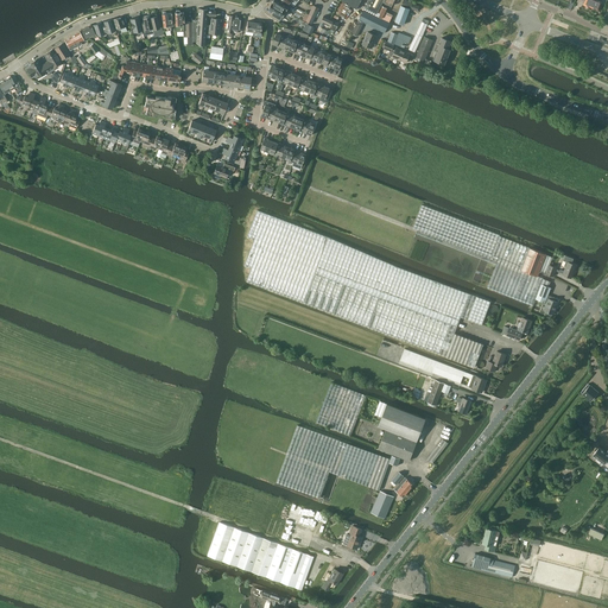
[(273,1),(273,2),(286,11),(289,13),(292,7),(280,0),(273,0),(273,1)]
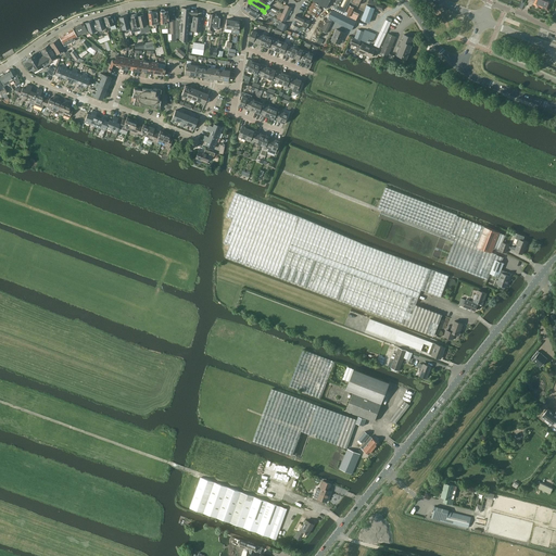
[(349,2),(343,0),(336,0),(333,7),(344,12),(349,2)]
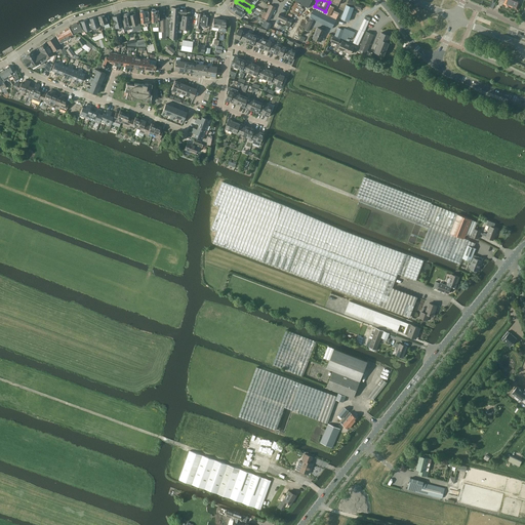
[(348,0),(347,5),(354,7),(360,9),(361,5),(356,3),(356,2),(349,0),(348,0)]
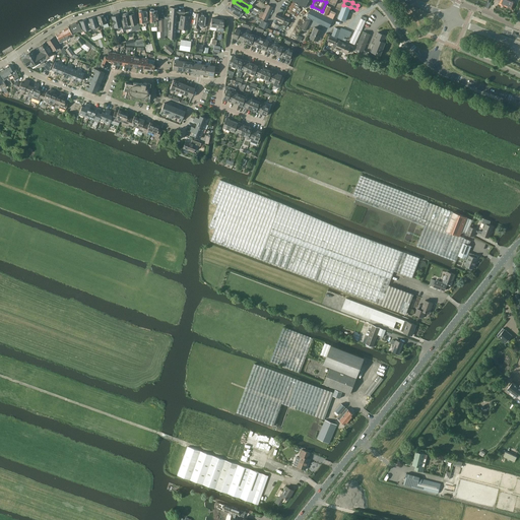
[(235,9),(233,13),(240,17),(242,14),(245,9),(234,2),(233,4),(233,3),(230,7),(235,9)]
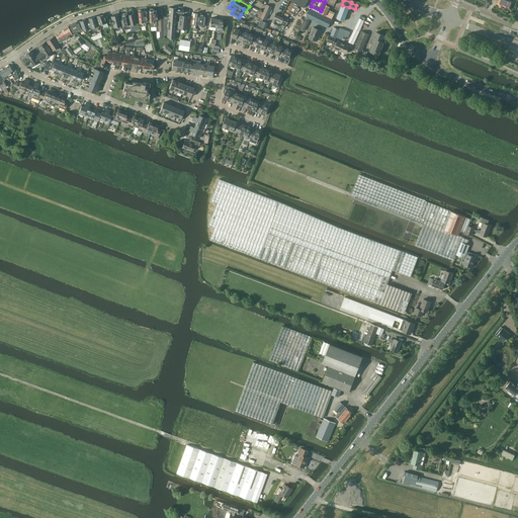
[(326,4),(321,13),(311,8),(306,17),(311,19),(328,28),(333,18),(334,15),(328,11),(330,6),(326,4)]
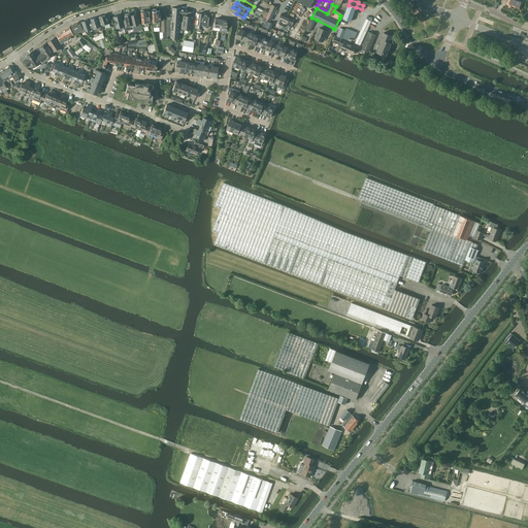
[(351,21),(356,7),(349,5),(343,19),(351,21)]
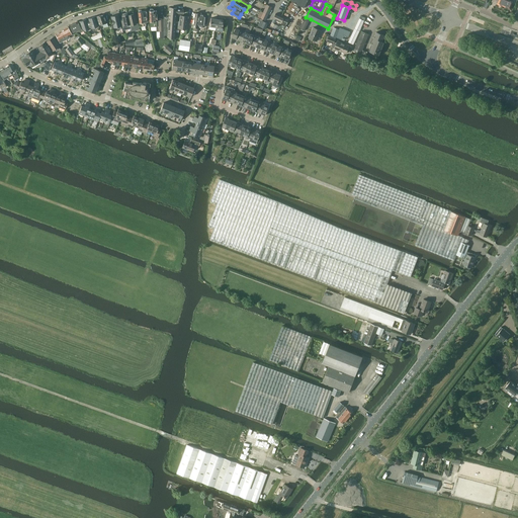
[(168,19),(163,19),(164,31),(164,35),(167,35),(167,37),(174,39),(175,20),(175,13),(182,13),(183,9),(176,9),(176,8),(169,7),(168,19)]
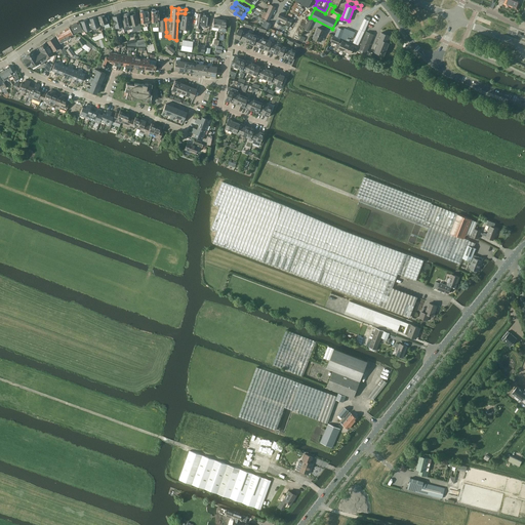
[(162,36),(166,36),(166,32),(165,19),(158,19),(158,10),(156,10),(154,9),(152,9),(151,10),(151,22),(152,27),(162,27),(162,36)]
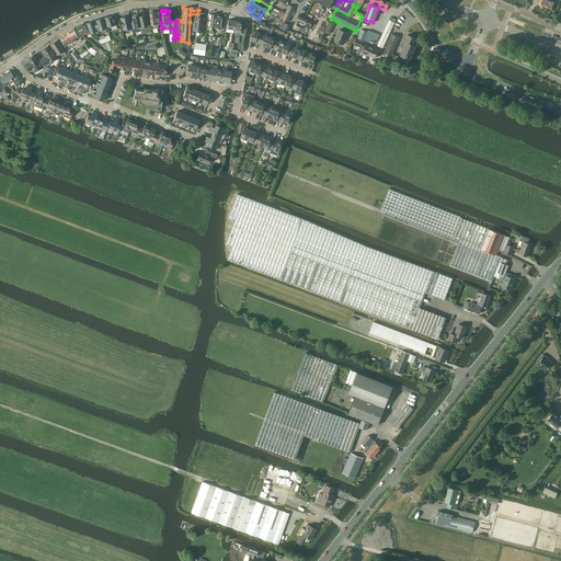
[(141,12),(138,13),(138,14),(140,22),(140,25),(141,31),(142,32),(150,30),(148,19),(146,20),(145,13),(141,14),(141,12)]
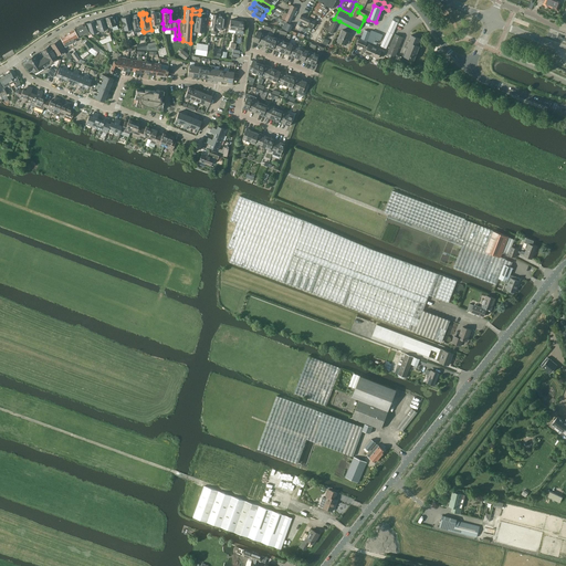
[(132,22),(135,32),(143,31),(142,25),(142,22),(139,14),(139,13),(135,14),(136,16),(133,17),(134,21),(132,22)]
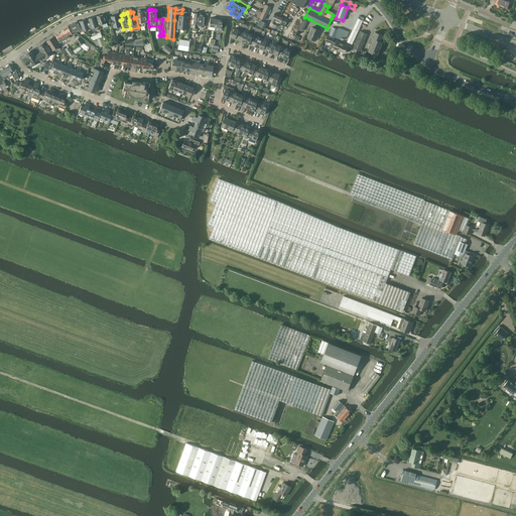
[(199,14),(194,13),(194,18),(192,18),(192,20),(192,24),(190,24),(190,27),(191,27),(191,31),(196,32),(197,26),(198,23),(198,20),(199,14)]
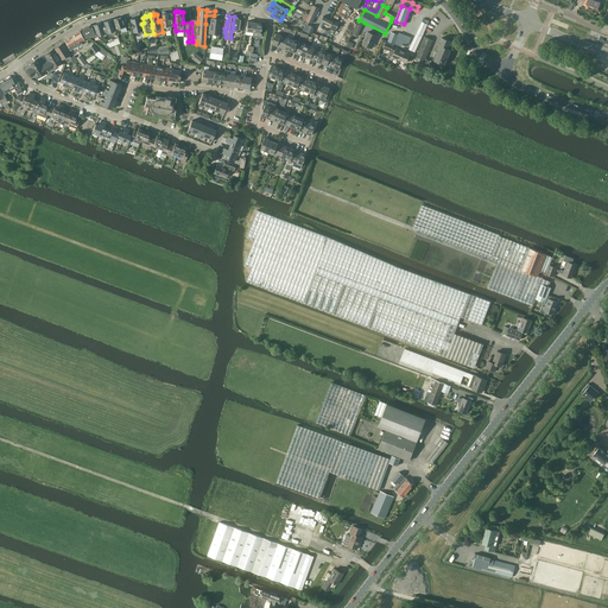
[(324,16),(321,21),(330,26),(330,29),(335,31),(336,29),(339,23),(324,16)]
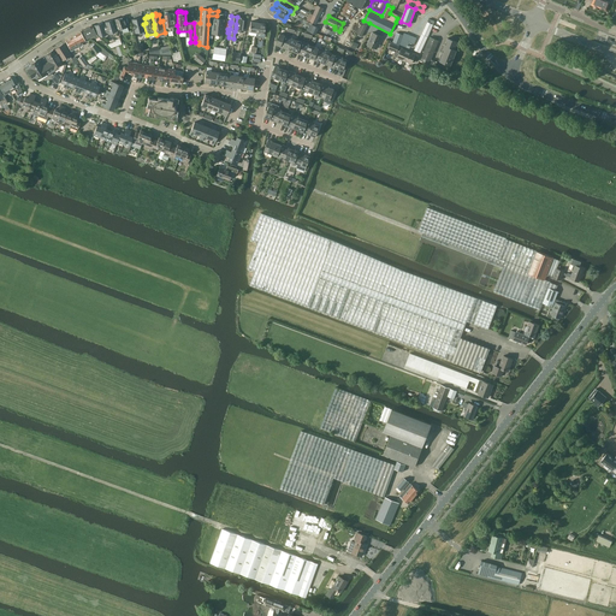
[(113,19),(117,30),(120,29),(122,33),(128,31),(126,28),(124,17),(113,19)]
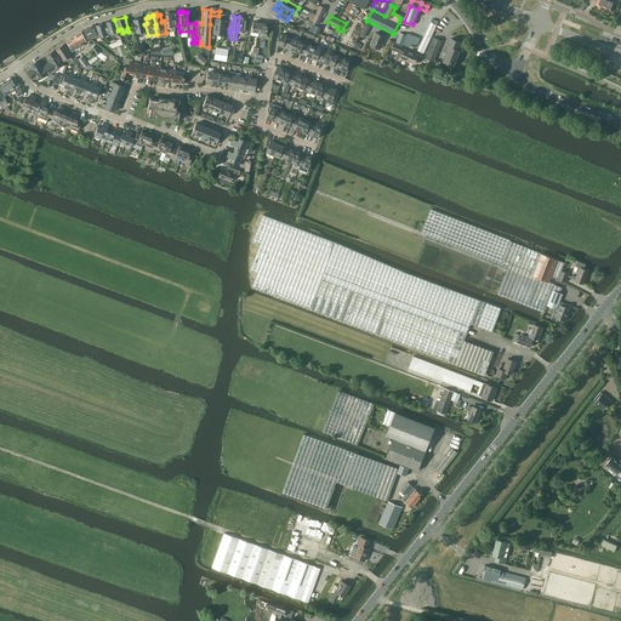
[(134,20),(137,33),(140,33),(140,35),(144,34),(144,32),(144,30),(142,17),(134,20)]
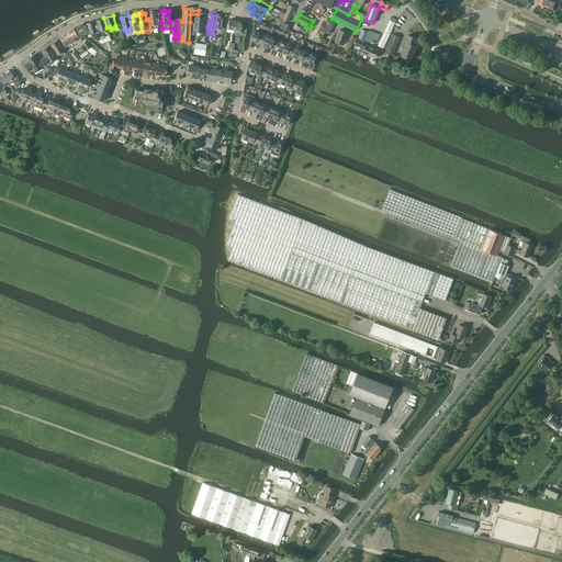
[(192,31),(202,32),(203,27),(201,27),(202,24),(203,18),(195,17),(194,23),(193,23),(192,31)]
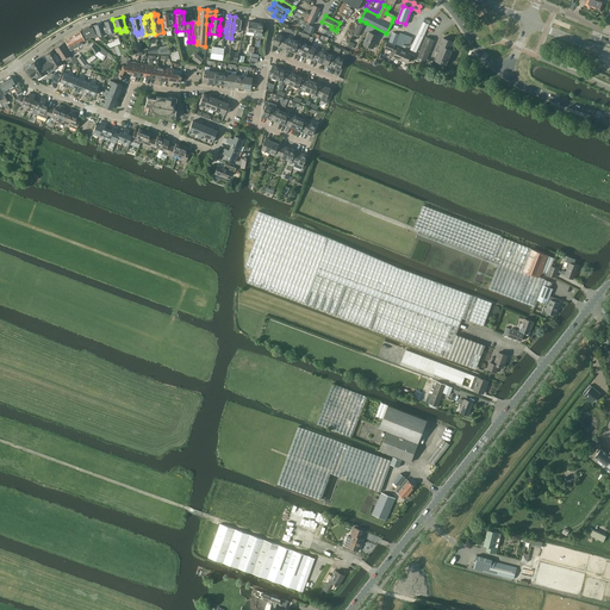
[(424,19),(410,50),(416,53),(430,22),(424,19)]
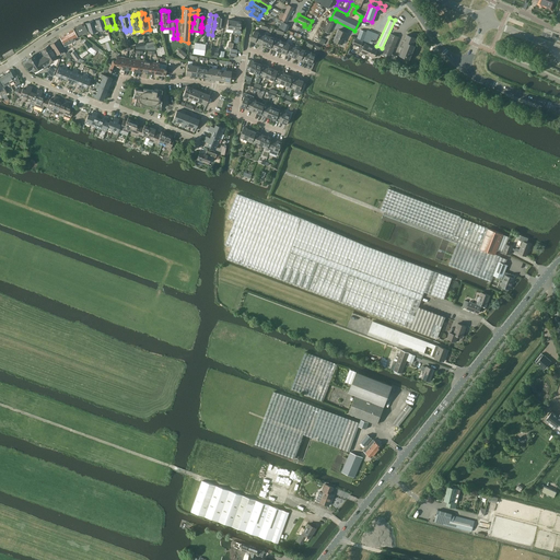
[(328,22),(324,31),(328,33),(334,22),(335,21),(330,19),(328,22)]
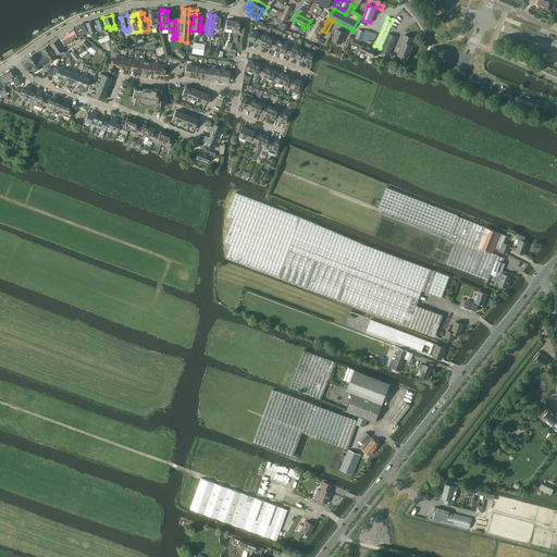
[(83,22),(73,26),(77,35),(85,32),(86,35),(89,33),(86,29),(83,22)]
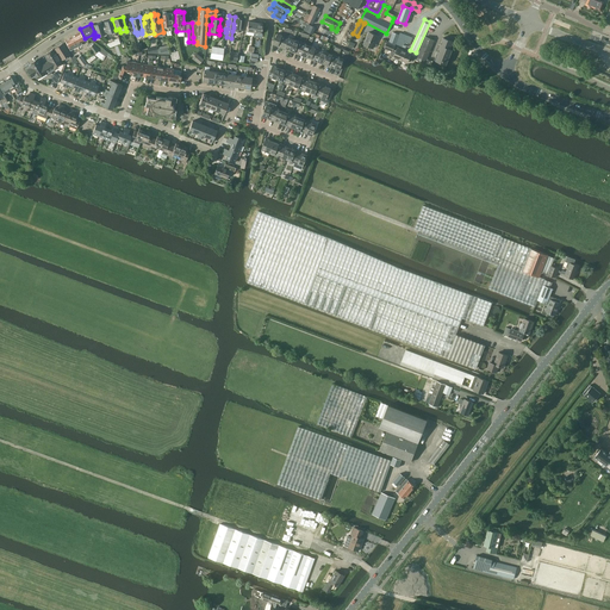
[(70,37),(75,45),(75,44),(76,47),(81,44),(80,42),(83,39),(79,32),(70,37)]
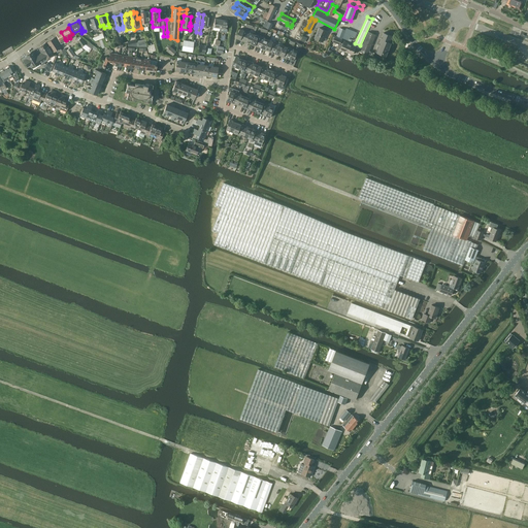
[(323,41),(327,31),(319,28),(315,37),(323,41)]
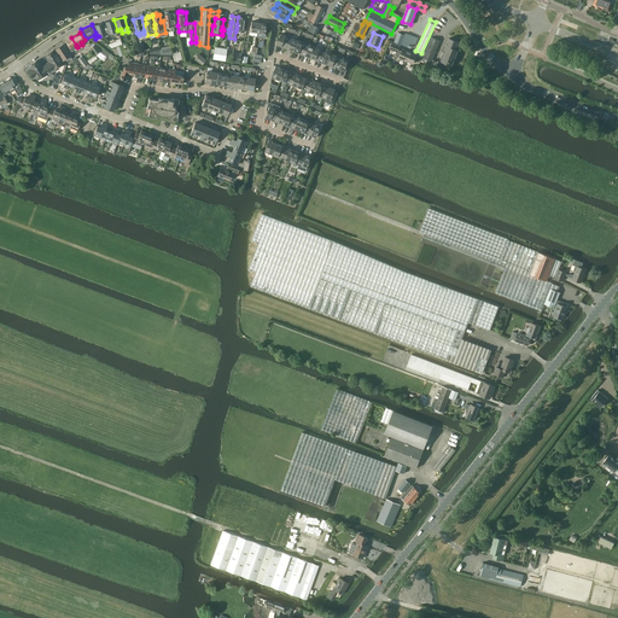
[(418,38),(406,33),(404,35),(398,33),(394,42),(407,47),(409,42),(415,45),(418,38)]
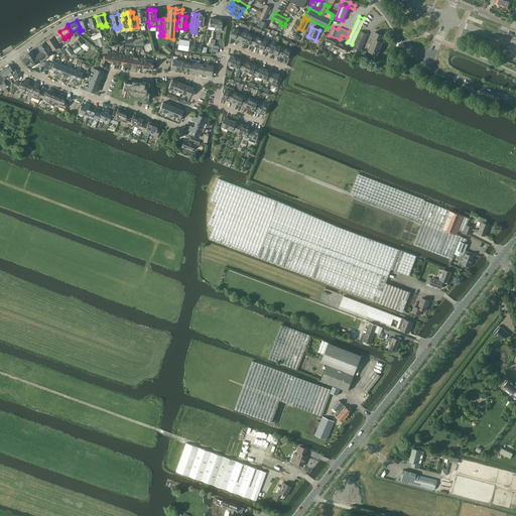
[(238,40),(242,30),(239,29),(238,29),(234,28),(231,37),(235,38),(235,39),(238,40)]
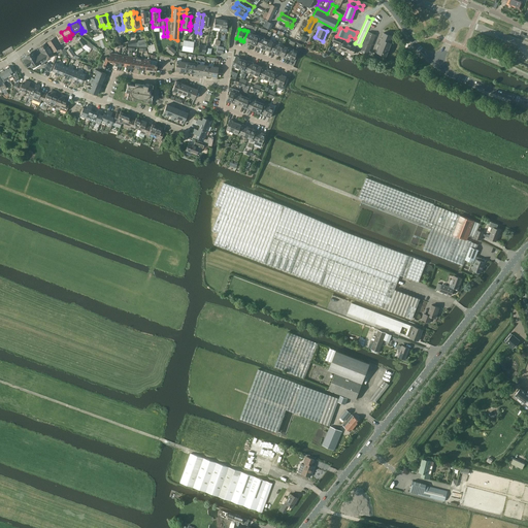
[(251,43),(254,34),(251,33),(251,32),(248,31),(243,41),(246,42),(251,43)]
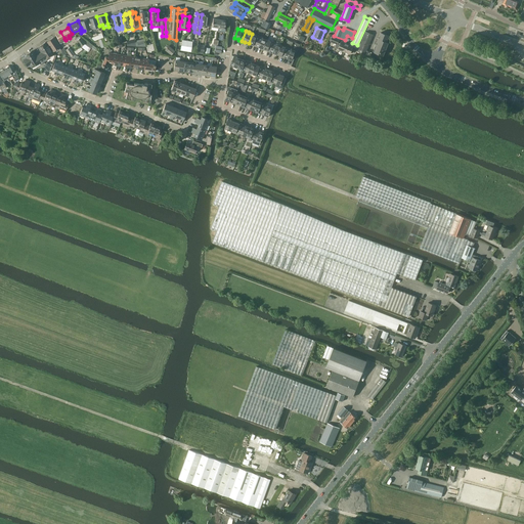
[(64,39),(60,32),(55,34),(60,43),(66,40),(64,38),(64,39)]
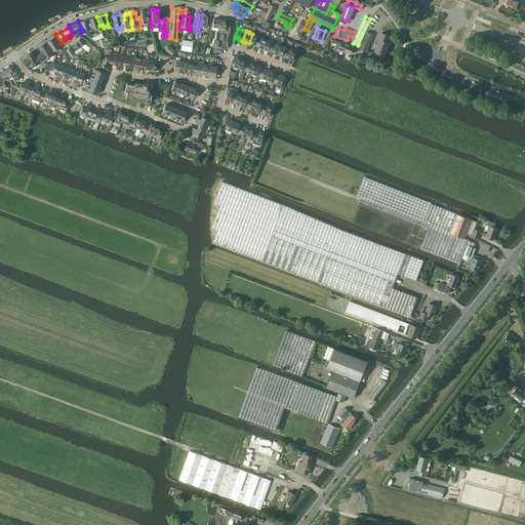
[(366,32),(358,52),(366,55),(374,35),(366,32)]
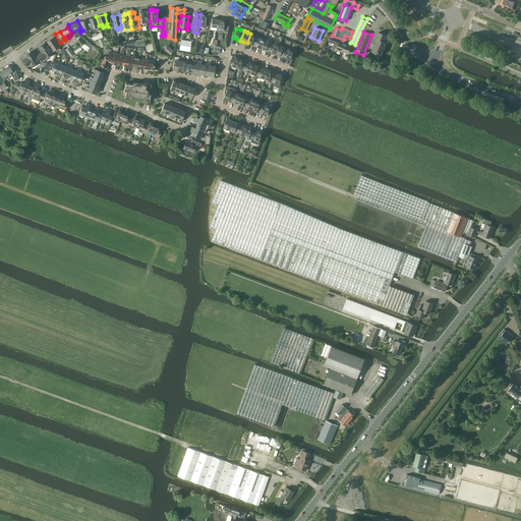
[(386,42),(385,42),(387,35),(379,32),(373,45),(374,45),(372,51),(381,54),(386,42)]
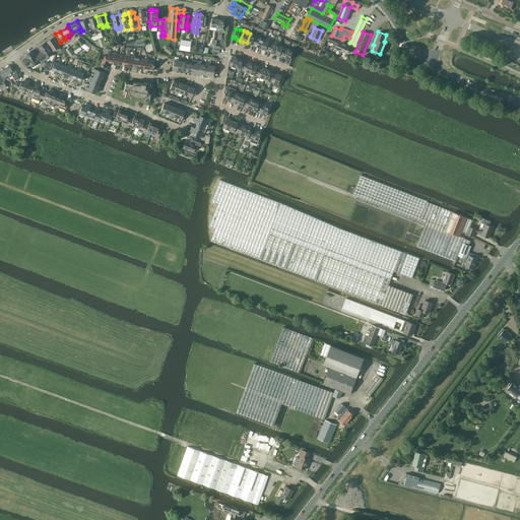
[(250,34),(247,43),(251,45),(250,45),(254,47),(258,37),(254,35),(254,36),(250,34)]
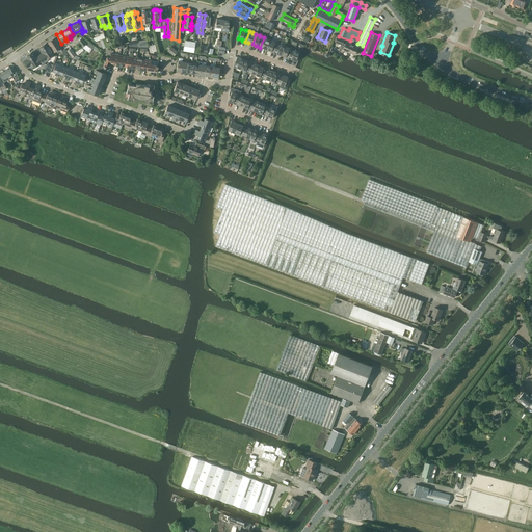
[(264,37),(260,48),(263,49),(263,48),(267,50),(270,41),(266,38),(267,38),(264,37)]
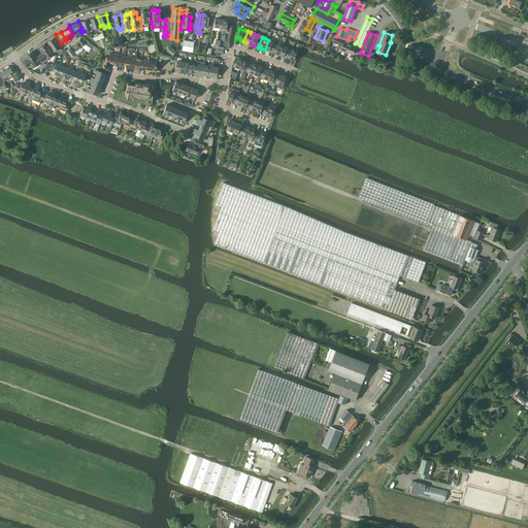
[(47,42),(54,52),(60,47),(54,38),(47,42)]
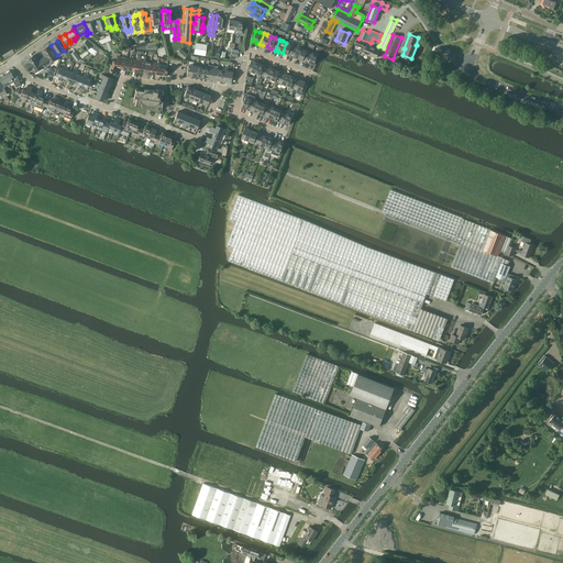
[(205,55),(206,44),(196,43),(194,54),(205,55)]
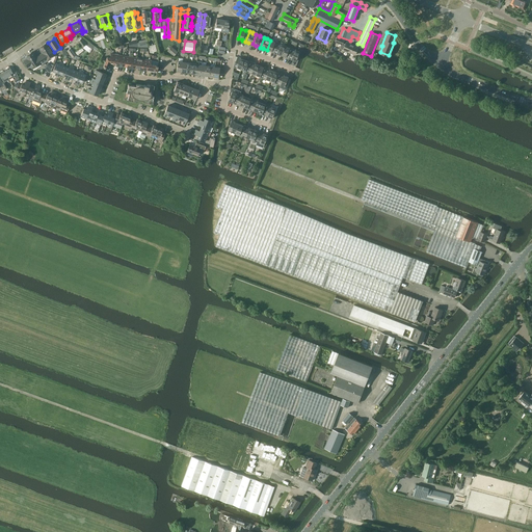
[(270,41),(267,50),(271,51),(270,52),(274,53),(277,43),(274,42),(270,41)]
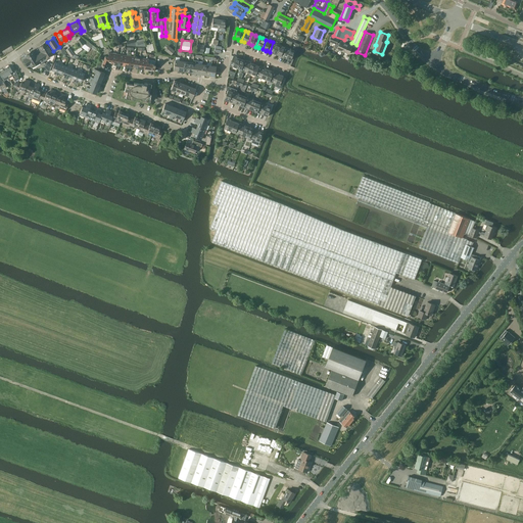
[(349,53),(350,49),(353,51),(354,47),(341,41),(338,48),(349,53)]
